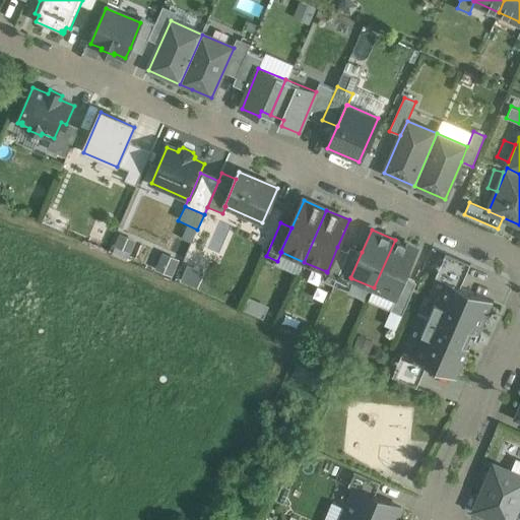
[(134,244),(120,238),(115,248),(129,254),(134,244)]
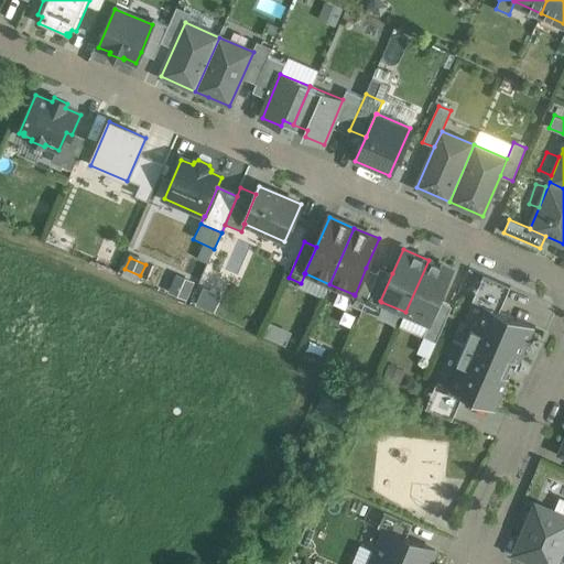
[(453,271),(429,260),(405,312),(430,323),(431,323),(441,300),(453,271)]
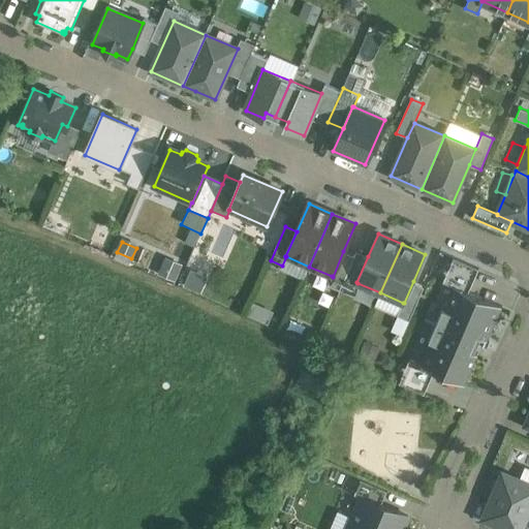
[(354,256),(343,251),(333,277),(332,276),(328,285),(340,290),(342,285),(354,256)]
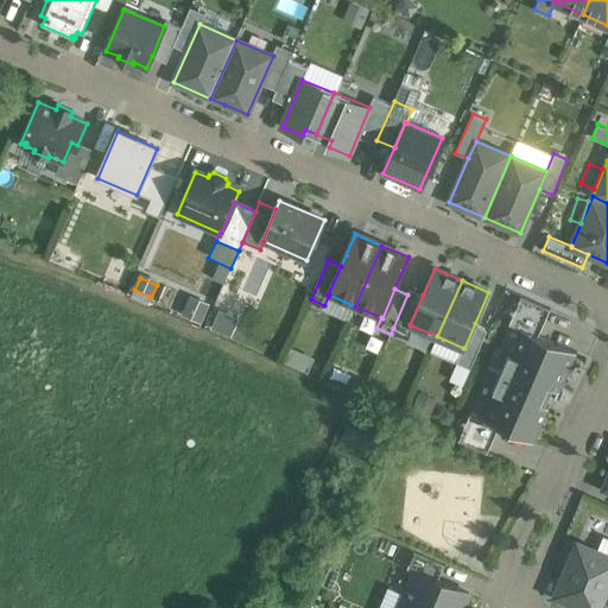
[(407,295),(393,328),(407,334),(411,325),(410,324),(423,295),(410,289),(407,295)]
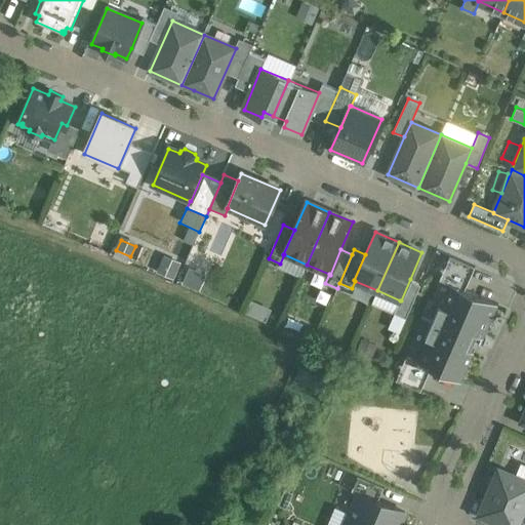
[(476,267),(450,255),(445,268),(470,278),(476,267)]
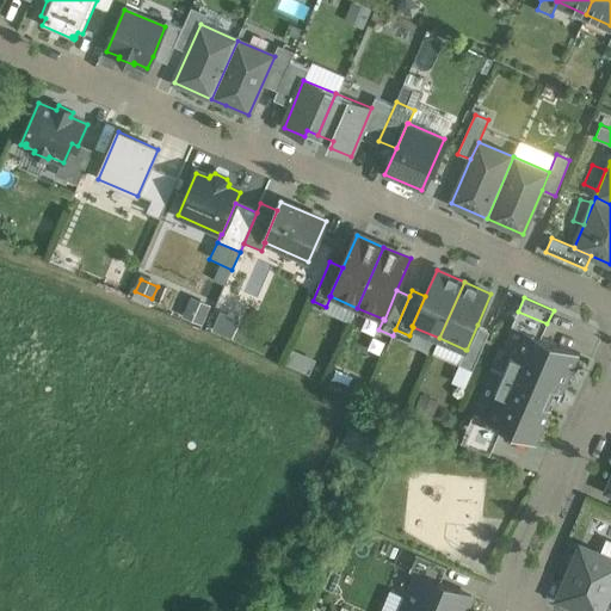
[(208,308),(195,303),(191,301),(184,319),(195,323),(201,326),(208,308)]
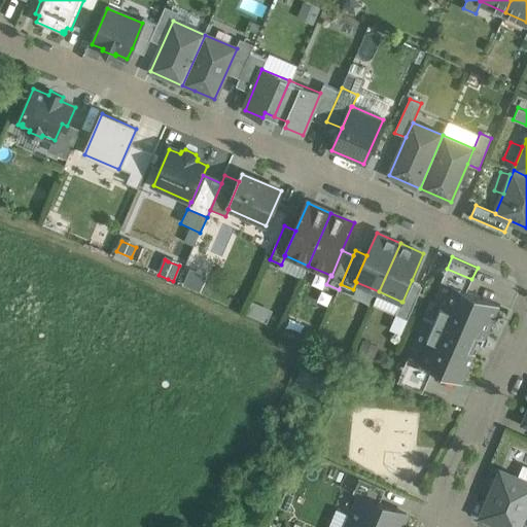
[(471,279),(447,269),(442,280),(453,285),(453,284),(467,290),(471,279)]
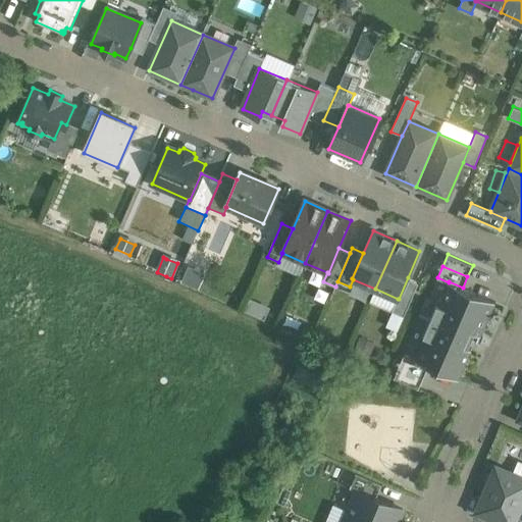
[(419,282),(408,277),(399,299),(398,299),(393,311),(404,316),(419,282)]
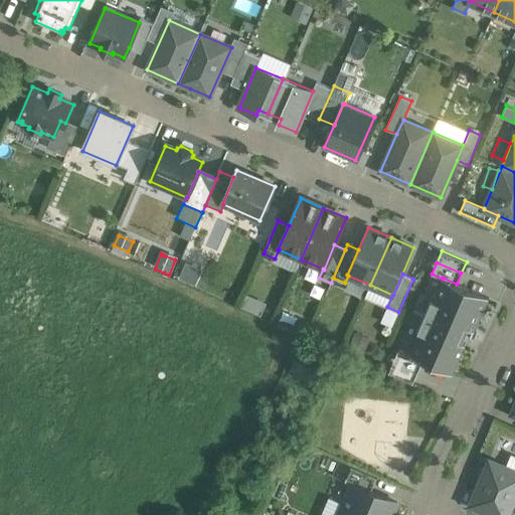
[(435,296),(481,315),(488,298),(489,299),(489,298),(457,284),(443,278),(443,279),(435,296)]
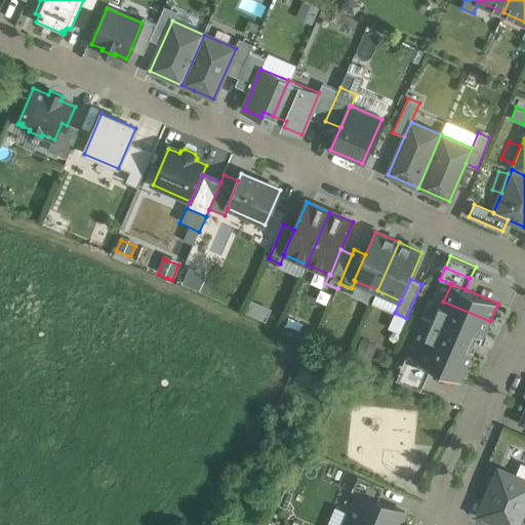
[(490,321),(443,301),(442,306),(440,306),(433,321),(475,339),(477,334),(483,337),(490,321)]
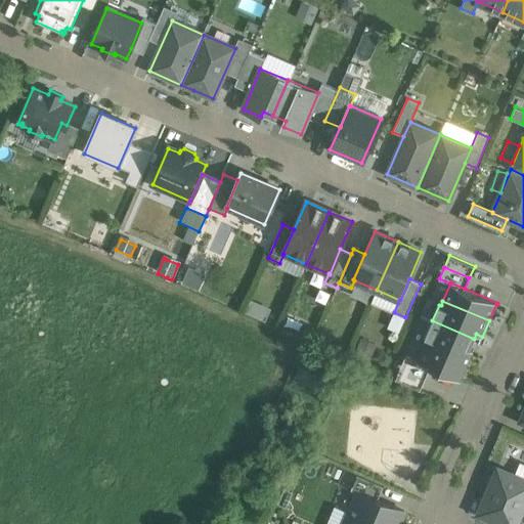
[(425,343),(469,360),(473,349),(470,348),(474,339),(432,320),(425,337),(427,338),(425,343)]
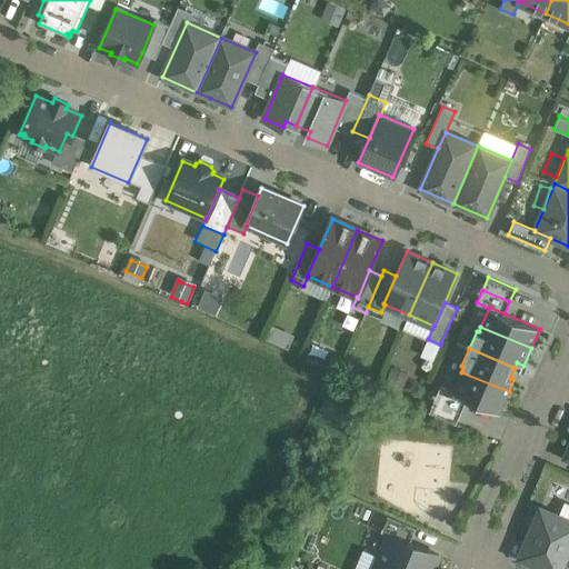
[(408,372),(391,366),(383,385),(400,391),(408,372)]
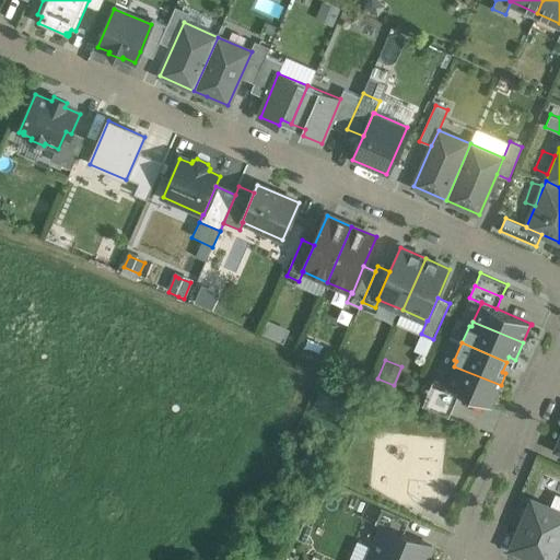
[(501,385),(454,366),(445,384),(445,385),(461,392),(492,406),(493,405),(492,405),(501,385)]
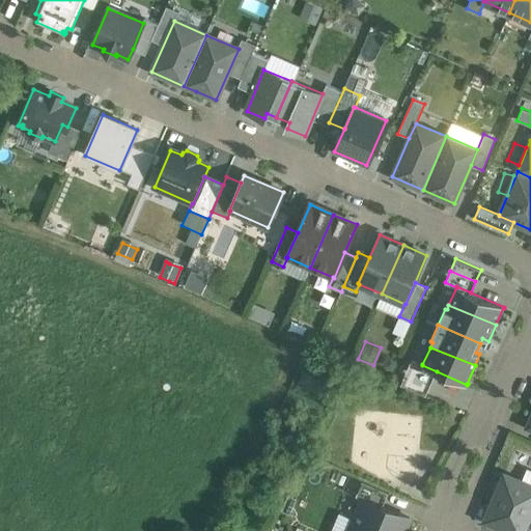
[(437,371),(422,365),(422,364),(411,360),(406,371),(431,383),(437,371)]
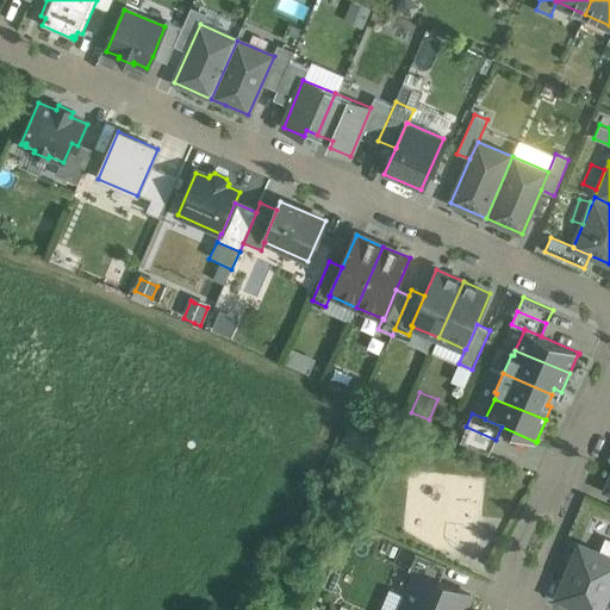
[(496,440),(466,427),(460,441),(490,453),(496,440)]
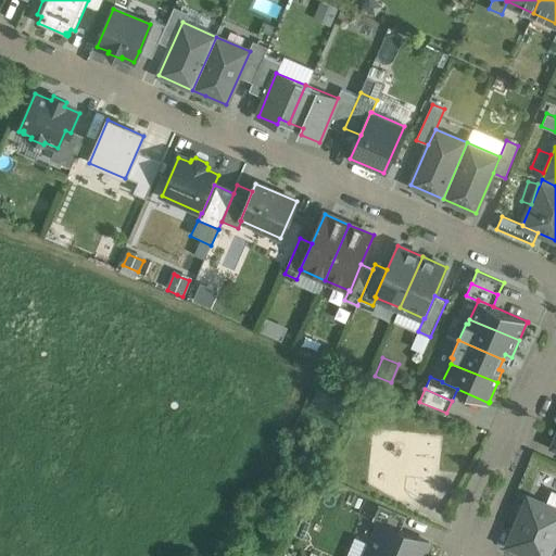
[(555,507),(529,495),(507,544),(534,555),(547,555),(555,536),(555,507)]
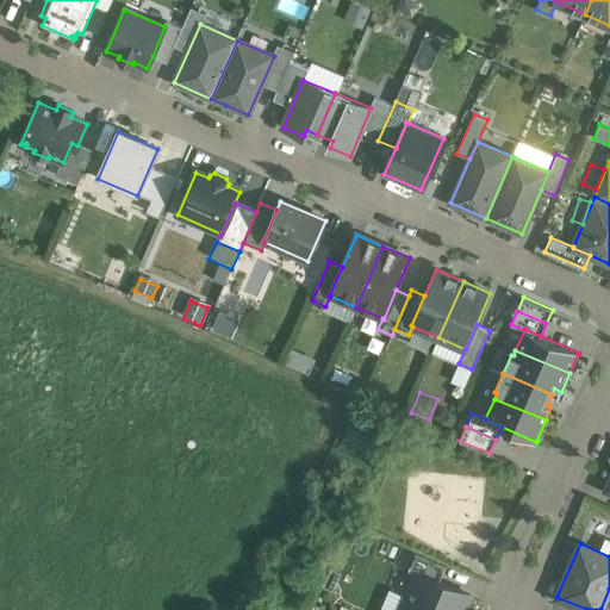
[(447,565),(416,552),(409,568),(417,572),(418,571),(440,580),(447,565)]
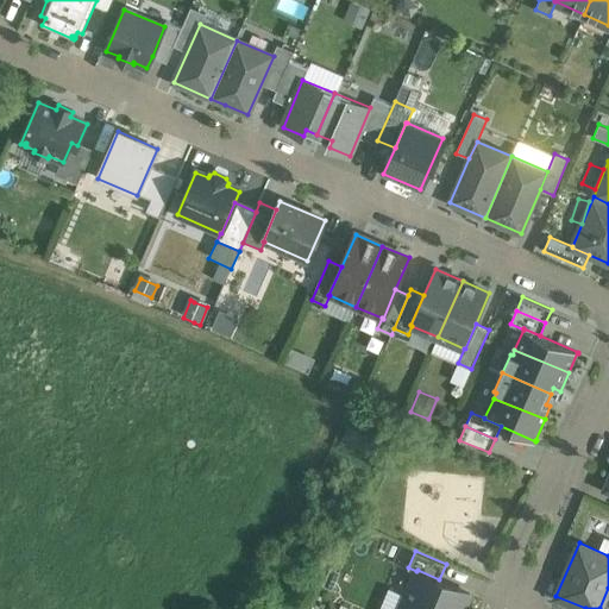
[(439,579),(418,570),(416,571),(406,598),(429,608),(463,608),(470,592),(439,579)]
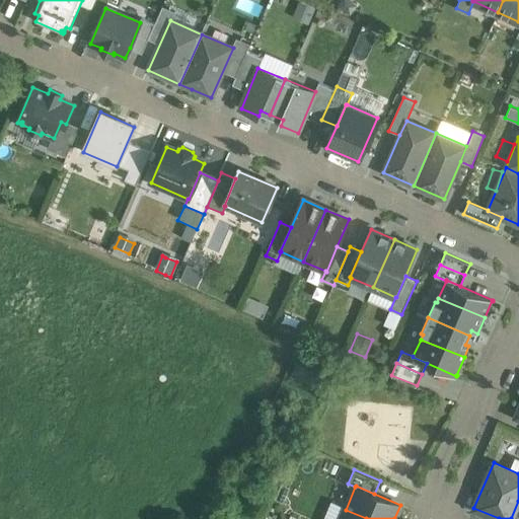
[(366,518),(346,510),(341,518),(366,518)]
